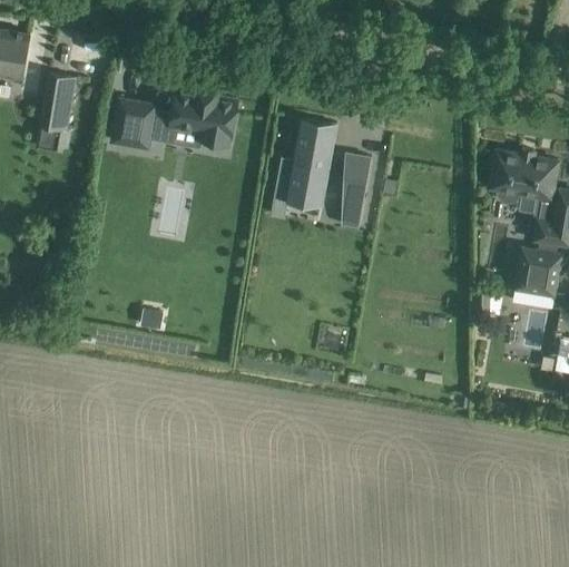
[(0,76),(22,80),(29,36),(0,30),(0,76)]
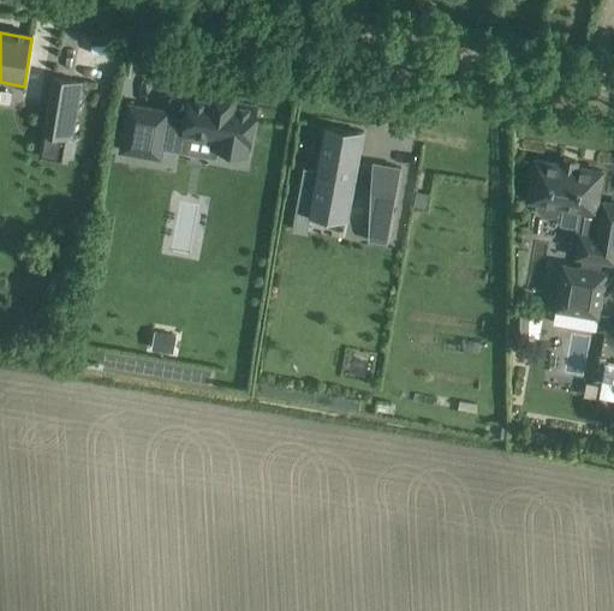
[(42,138),(71,143),(81,85),(52,81),(42,138)]
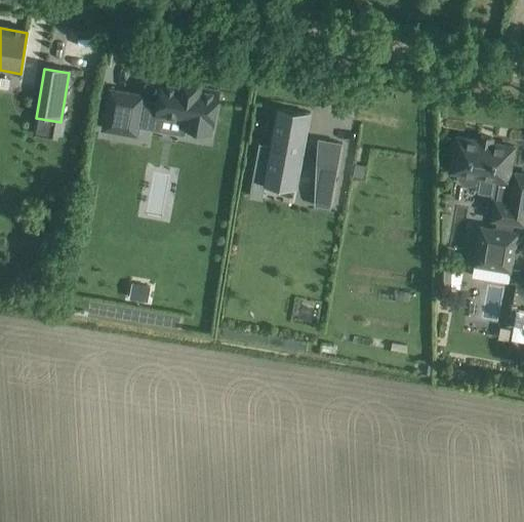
[(155,125),(157,117),(186,122),(185,130),(208,135),(210,126),(212,126),(217,93),(199,90),(200,84),(182,81),(180,87),(161,83),(157,105),(142,102),(142,98),(110,92),(103,131),(135,136),(137,122),(155,125)]
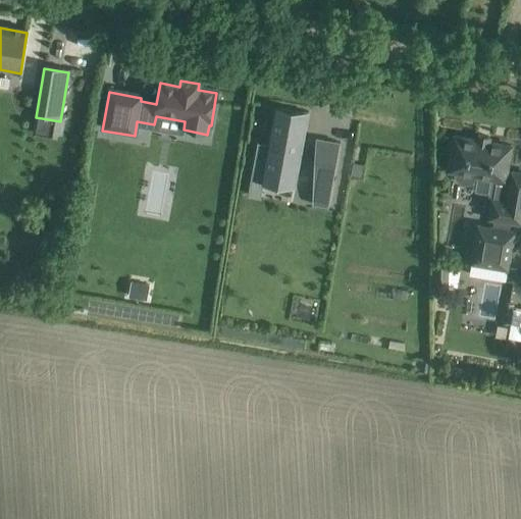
[(307,115),(275,109),(268,147),(256,145),(251,174),(262,176),(262,182),(294,187),(307,115)]
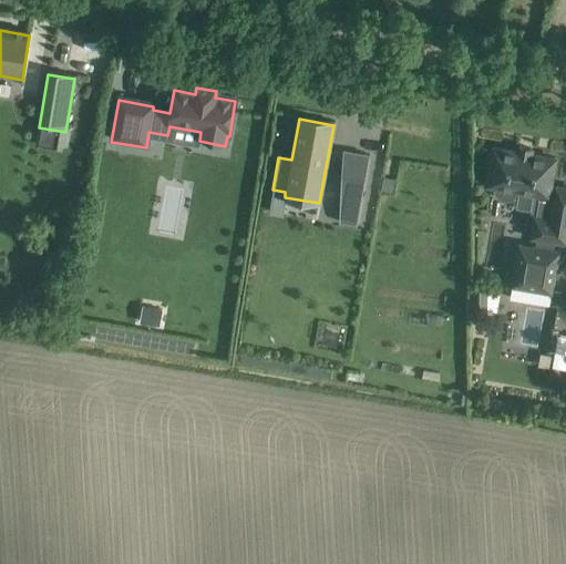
[(493,151),(486,188),(494,190),(494,193),(494,196),(497,201),(500,203),(503,204),(510,203),(514,200),(516,197),(516,193),(538,197),(531,239),(535,239),(534,248),(553,252),(554,243),(565,245),(565,192),(549,190),(554,162),(517,155),(493,151)]
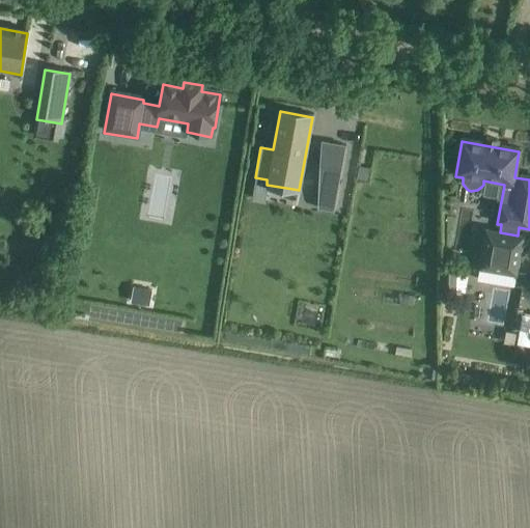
[(318,183),(316,211),(333,214),(344,148),(321,143),(318,183)]
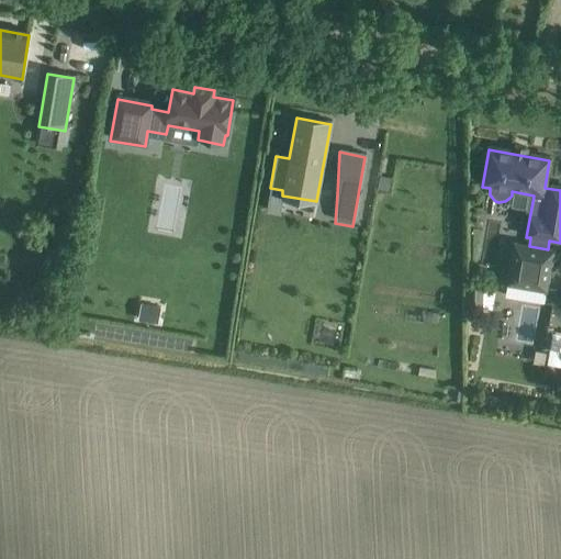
[(379,178),(377,191),(388,193),(391,180),(379,178)]
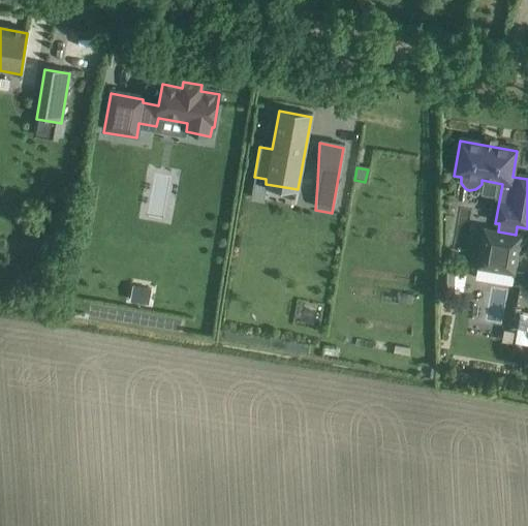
[(69,187),(56,199),(63,208),(76,195),(69,187)]
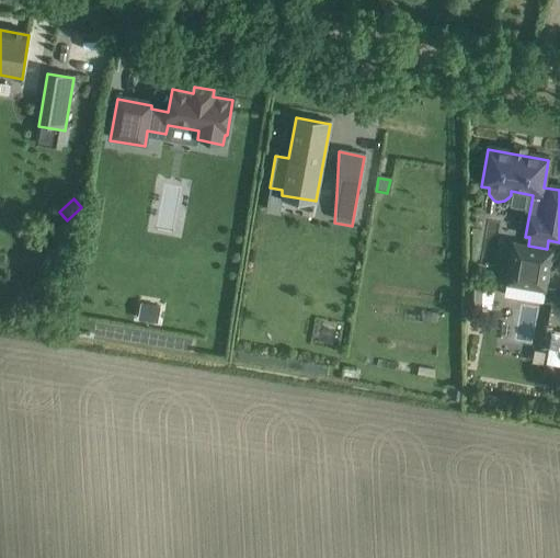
[(555,250),(512,242),(504,286),(547,294),(555,250)]
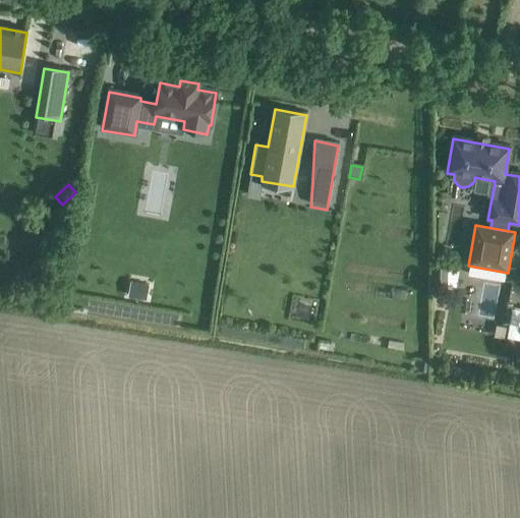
[(130,284),(128,297),(146,300),(148,287),(130,284)]
